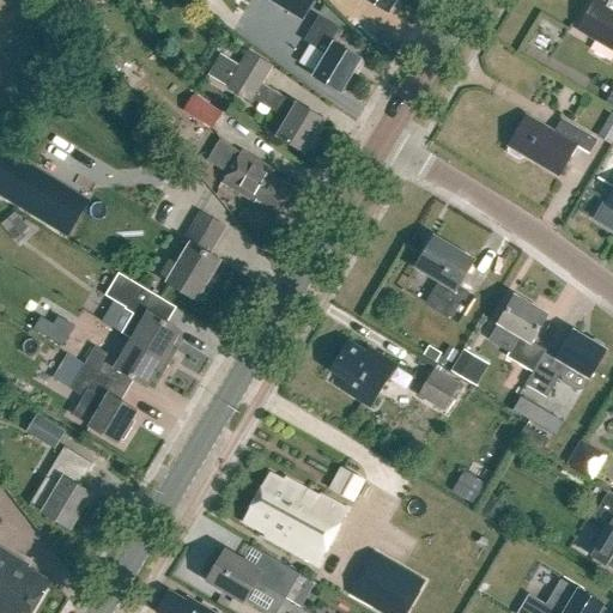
[(268,0),(301,20),(313,0),(268,0)]
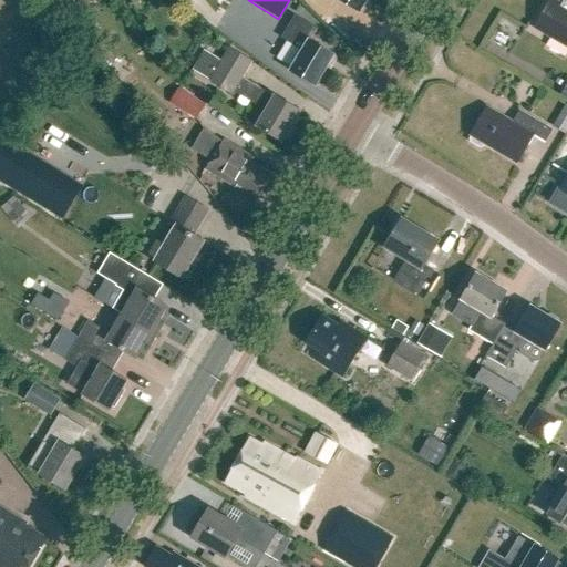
[(340,0),(360,12),(367,0),(340,0)]
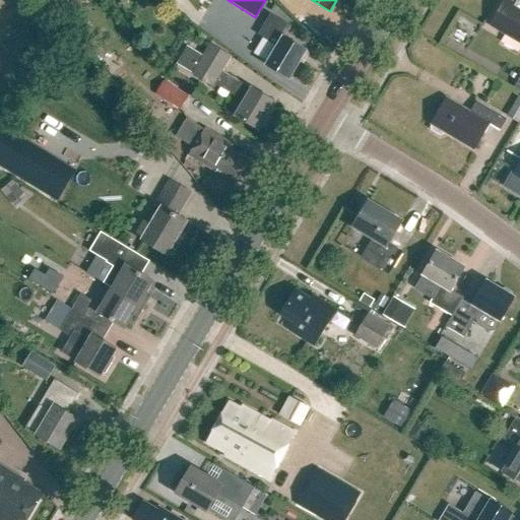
[(519,0),(517,6),(507,0),(505,0),(491,24),(519,42),(519,0)]
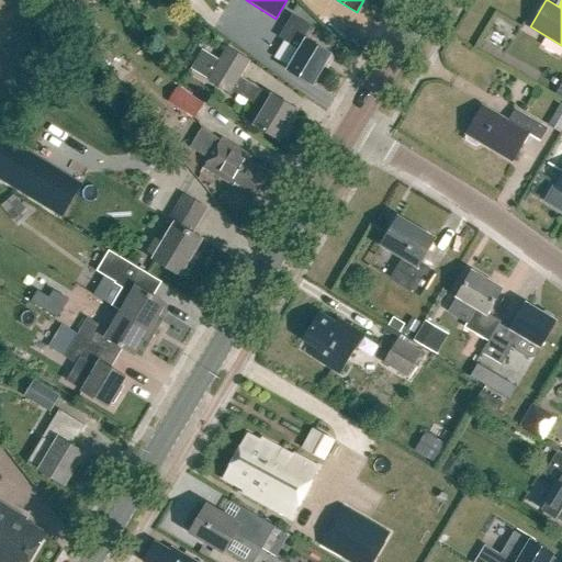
[(313,86),(332,54),(307,40),(314,29),(292,14),(279,37),(300,49),(288,70),(313,86)]
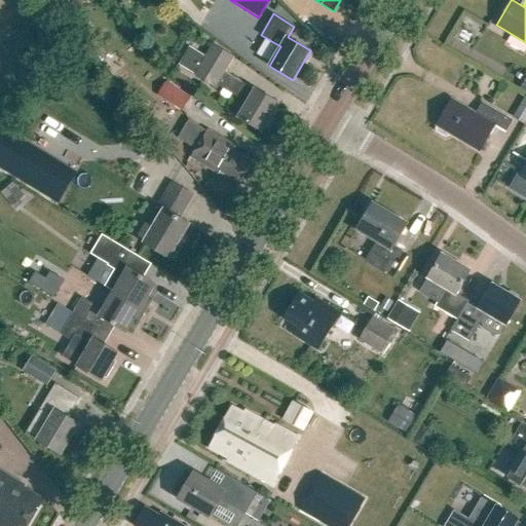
[(217,84),(234,96),(247,103),(238,116),(262,130),(279,103),(255,88),(254,89),(225,72),(234,57),(213,43),(205,55),(191,46),(180,65),(216,87),(217,84)]
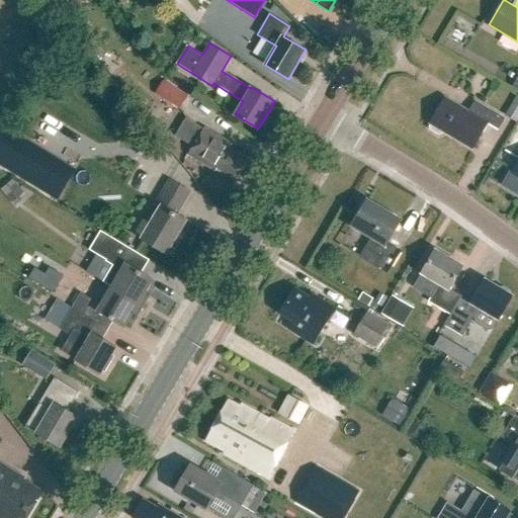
[(186,75),(175,69),(171,76),(181,83),(180,85),(193,93),(196,87),(183,80),(186,75)]
